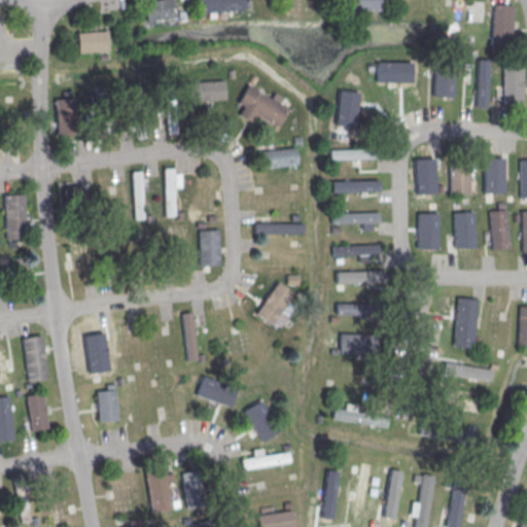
[(175,19),(174,0),(144,0),(146,24),(161,23),(161,20),(175,19)]
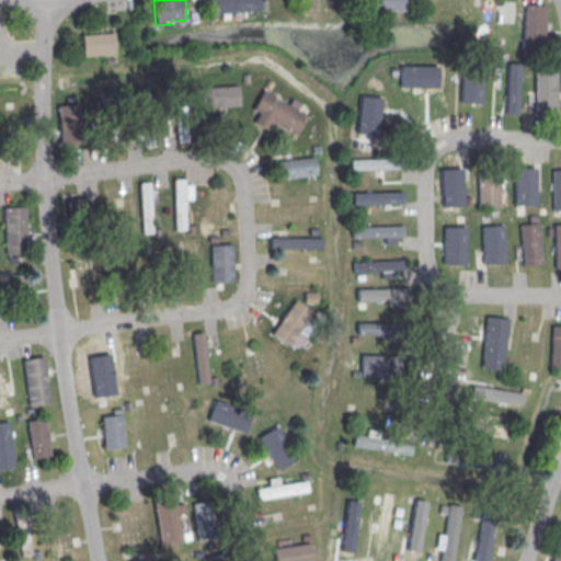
[(213,0),(214,12),(262,11),(261,0),(213,0)]
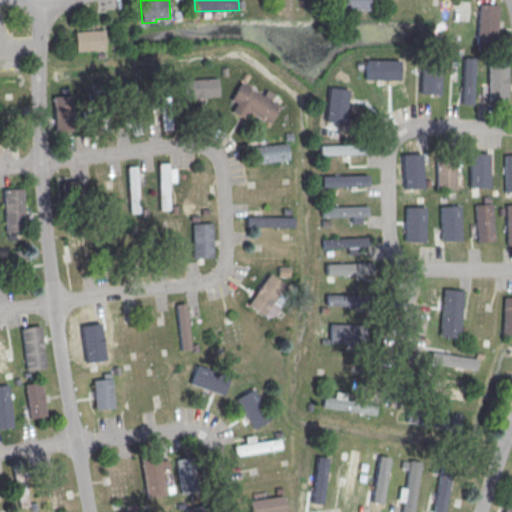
[(369,9),(368,0),(332,0),(333,9),(369,9)]
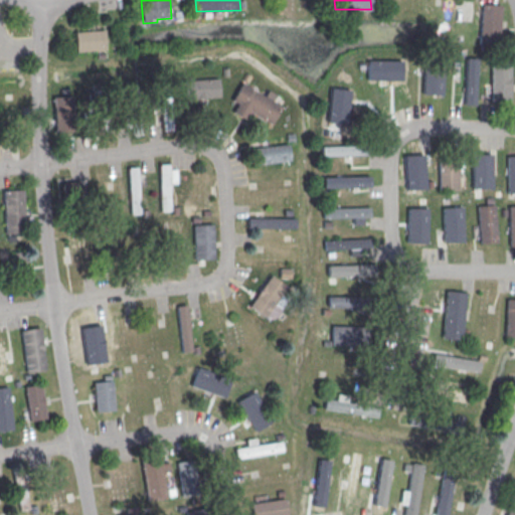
[(480,44),(499,44),(499,5),(480,5),(480,44)]
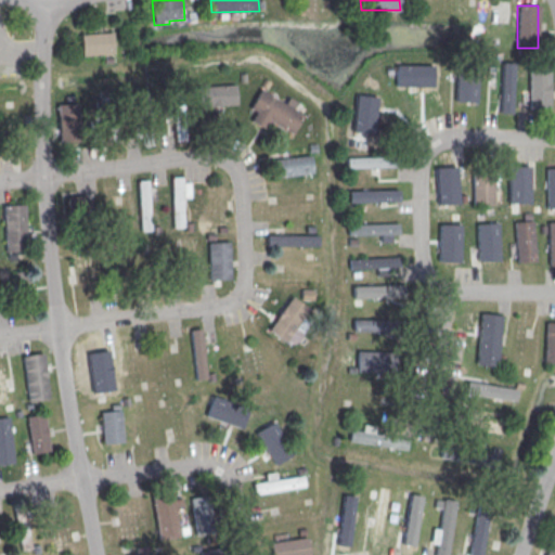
[(113,33),(81,33),(81,55),(113,55),(113,33)]
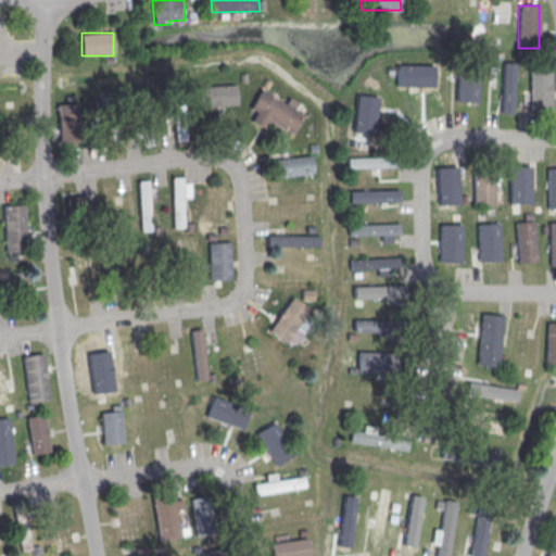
[(552,109),(552,63),(530,64),(531,109),(552,109)]
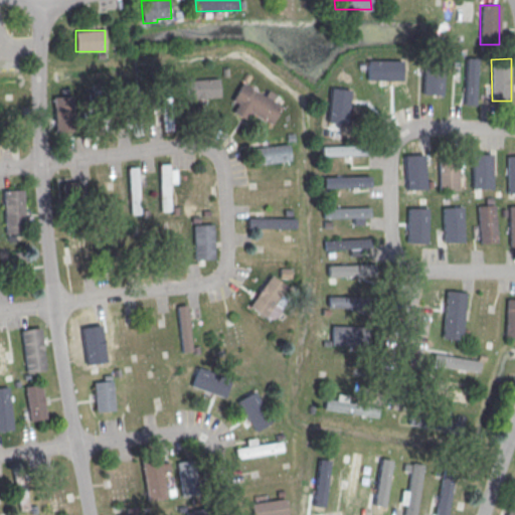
[(184,79),(184,98),(219,97),(219,78),(184,79)]
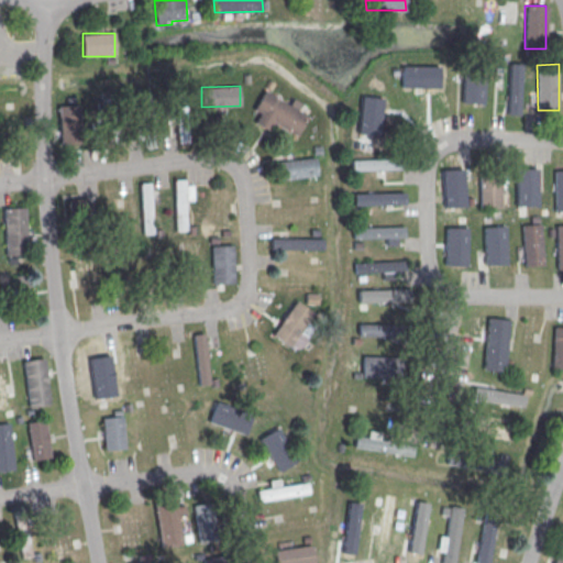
[(253,111),(261,116),(258,119),(296,136),(307,116),(297,110),(299,107),(264,89),(253,111)]
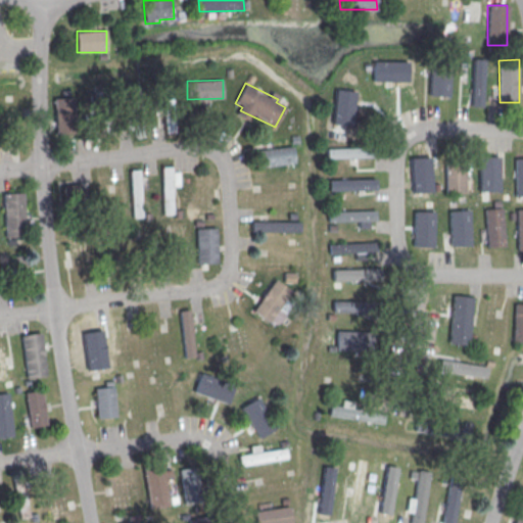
[(131,92),(131,137),(141,137),(141,92),(131,92)]
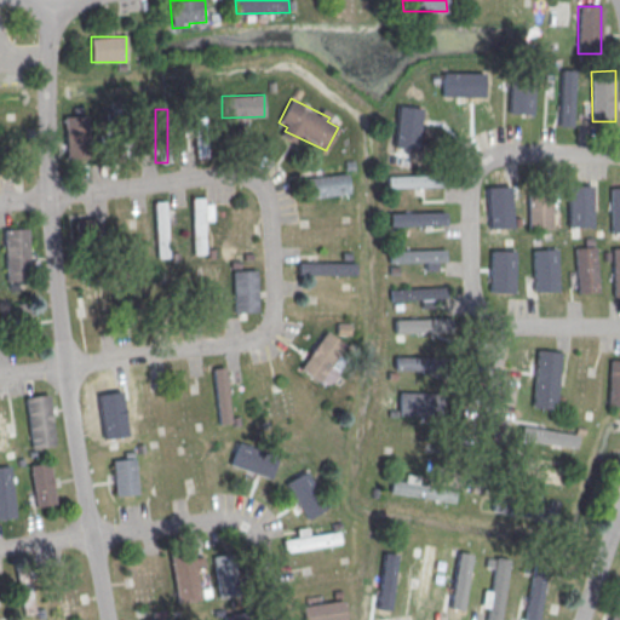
[(65,116),(65,158),(89,158),(89,116),(65,116)]
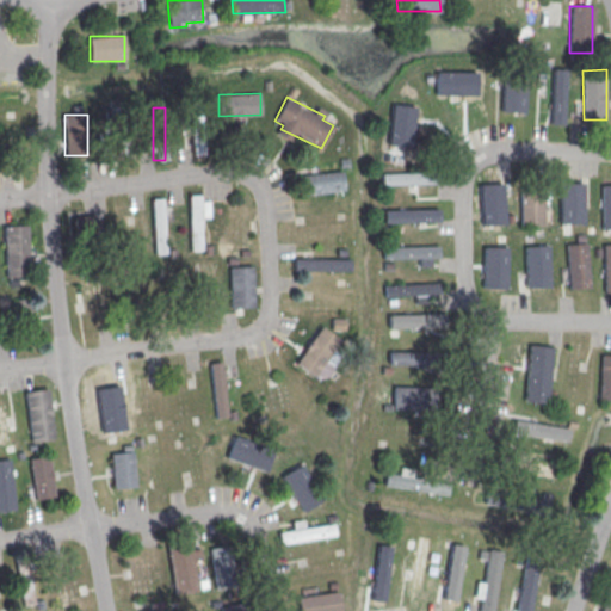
[(110,156),(125,156),(125,131),(110,131),(110,156)]
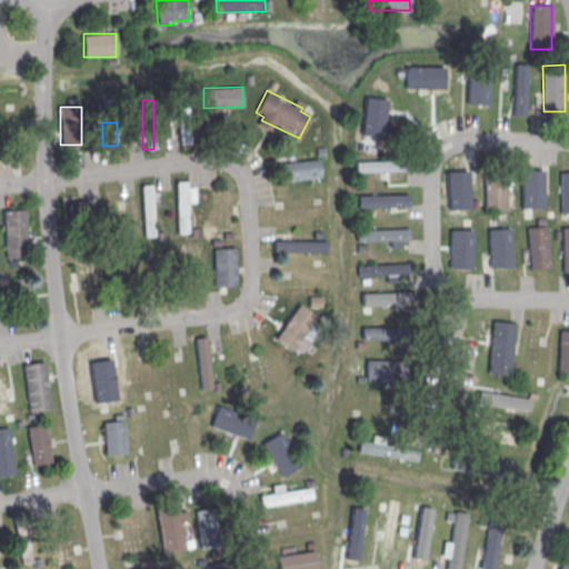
[(190,125),(180,125),(180,143),(190,143),(190,125)]
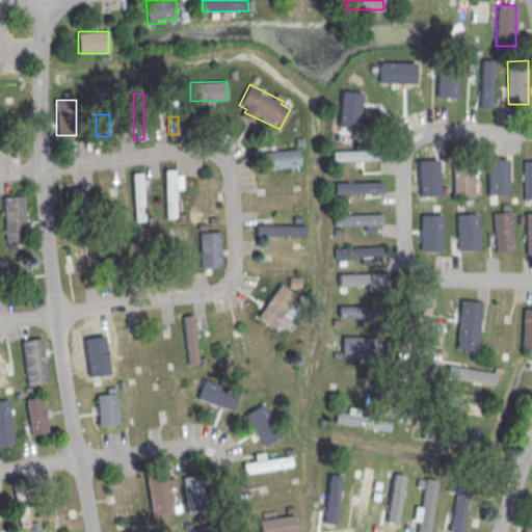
[(262,152),(264,169),(299,166),(297,149),(262,152)]
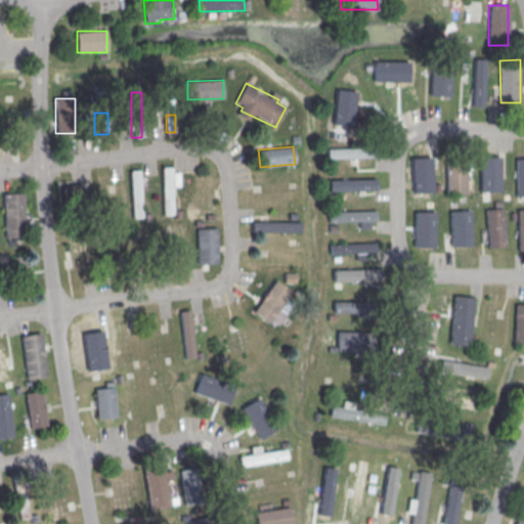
[(328,147),(328,158),(375,158),(375,147),(328,147)]
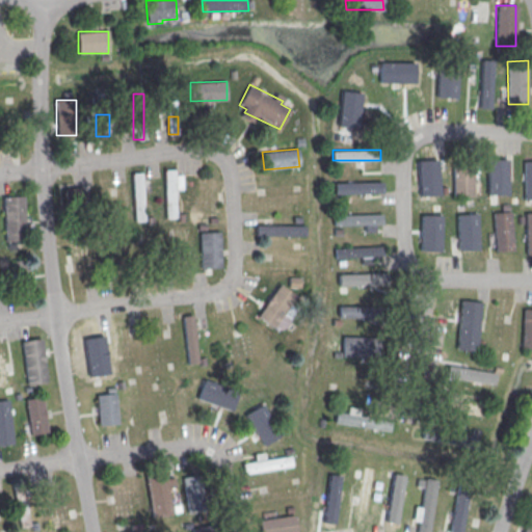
[(490,196),(508,196),(508,159),(490,159),(490,196)]
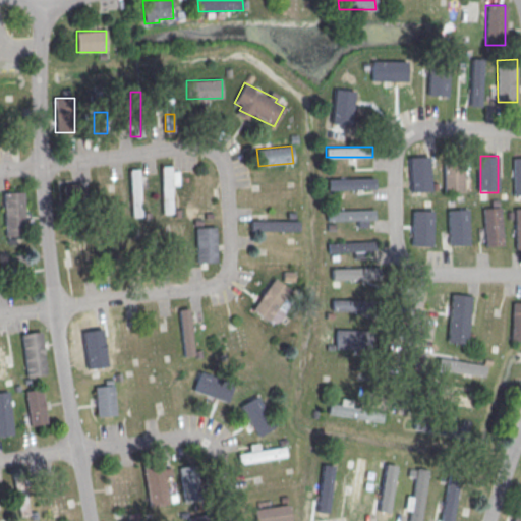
[(412,158),(412,193),(431,193),(431,174),(436,174),(436,158),(412,158)]
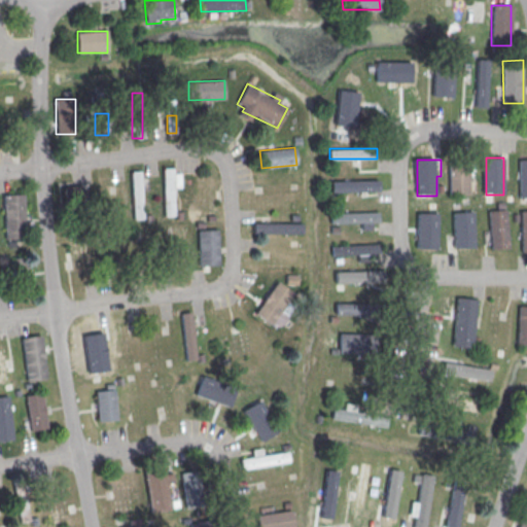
[(179,187),(179,168),(163,168),(163,216),(174,216),(174,187),(179,187)]
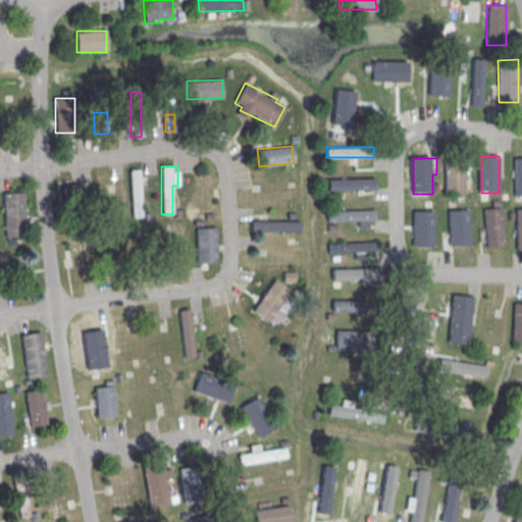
[(466,193),(466,166),(447,166),(447,193),(466,193)]
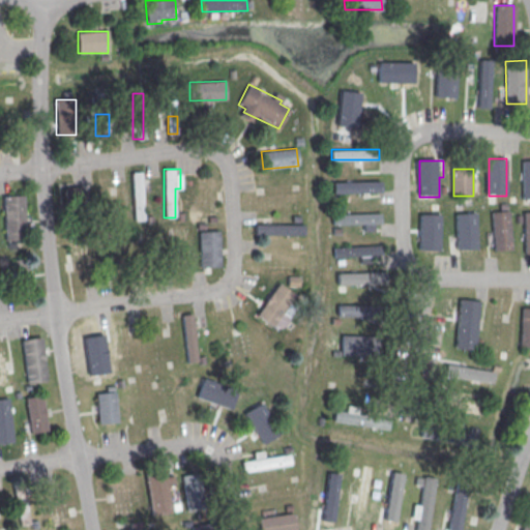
[(133,219),(144,219),(144,172),(133,172),(133,219)]
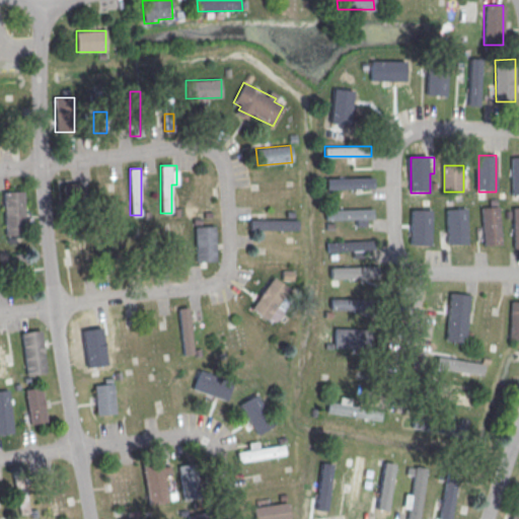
[(372,177),(325,177),(325,188),(372,188),(372,177)]
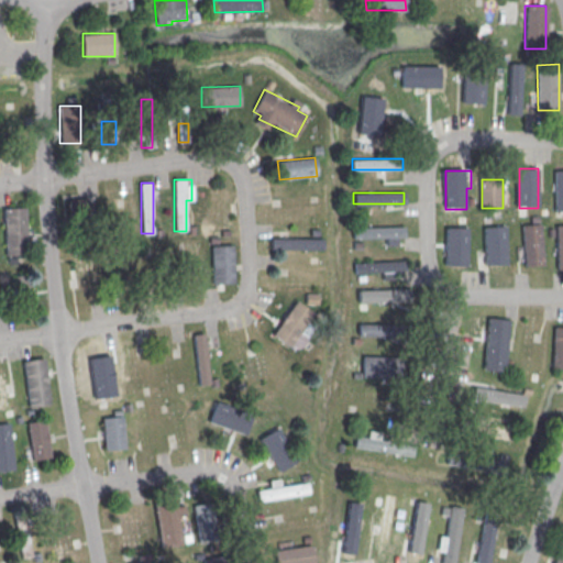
[(68,201),(70,220),(88,217),(85,199),(68,201)]
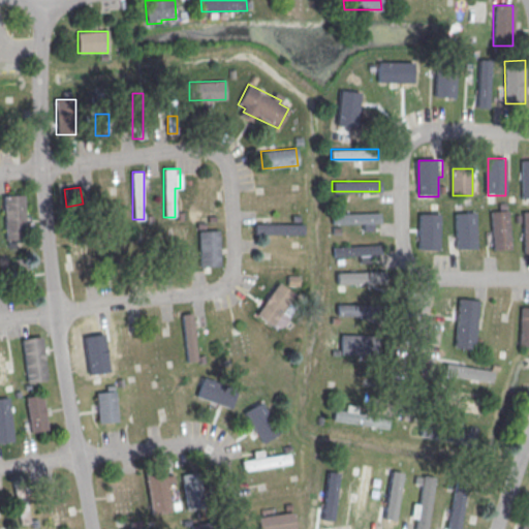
[(5,238),(25,238),(25,194),(5,194),(5,238)]
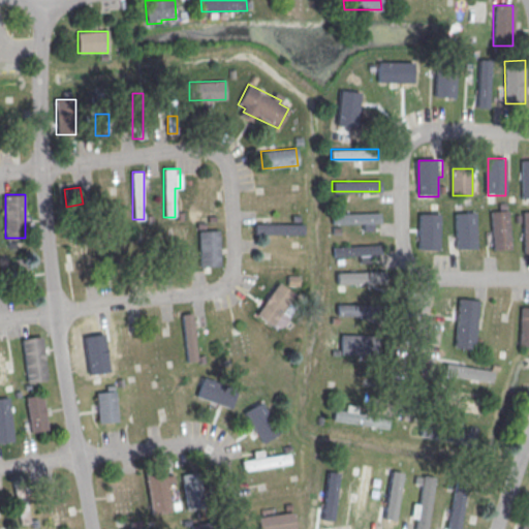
[(439,251),(440,209),(418,209),(417,250),(439,251)]
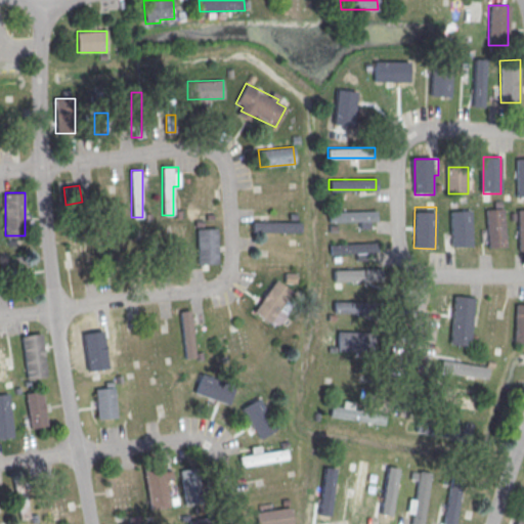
[(505,247),(505,209),(488,209),(488,247),(505,247)]
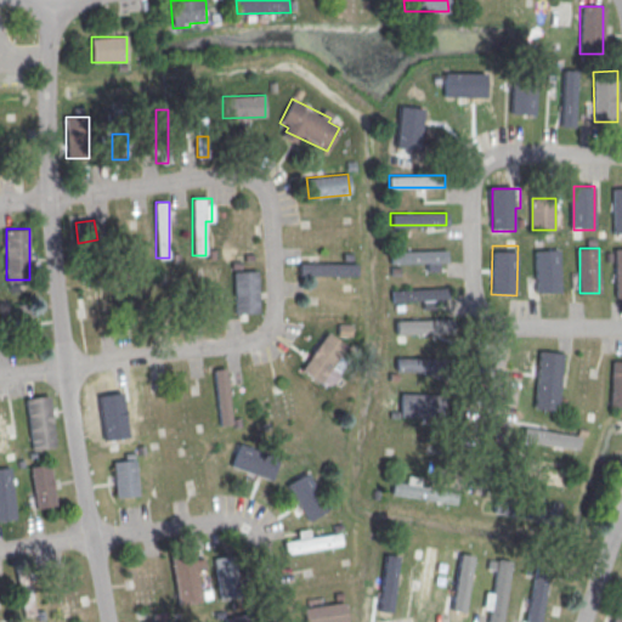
[(446,252),(390,250),(390,264),(424,264),(424,270),(446,271),(446,252)]
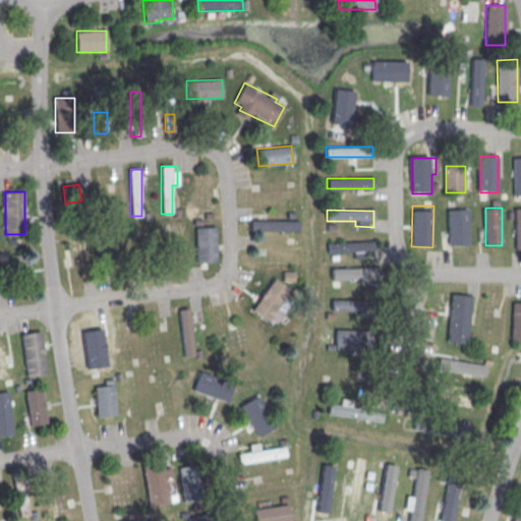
[(250,231),(298,231),(298,219),(250,219),(250,231)]
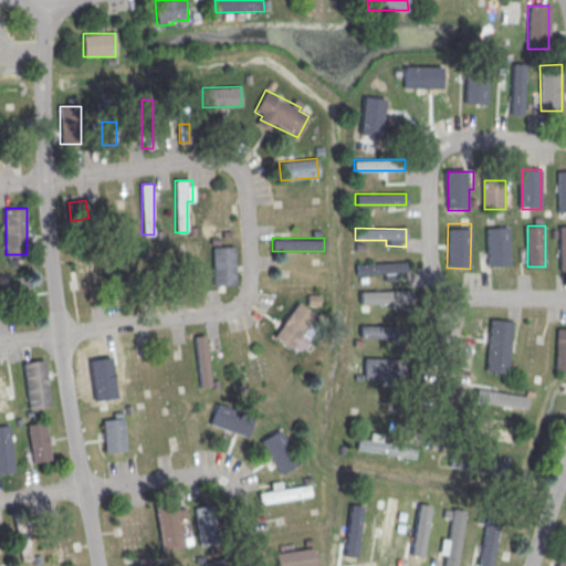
[(213,285),(234,285),(234,247),(213,247),(213,285)]
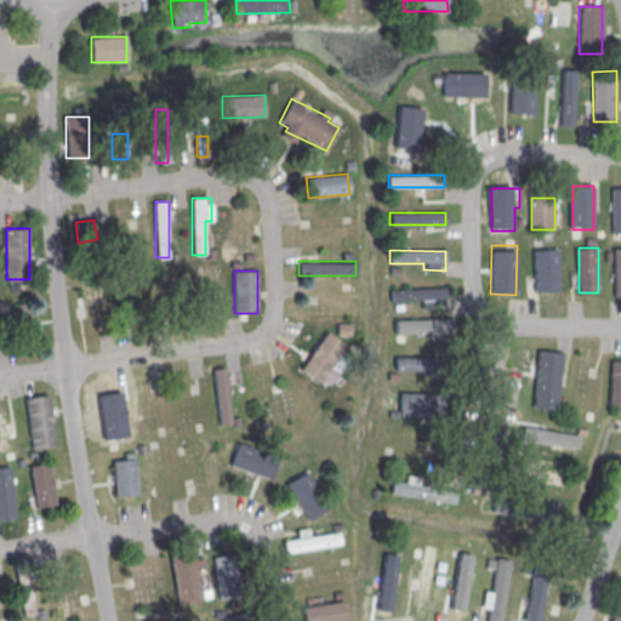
[(106,284),(83,284),(83,318),(106,318),(106,284)]
